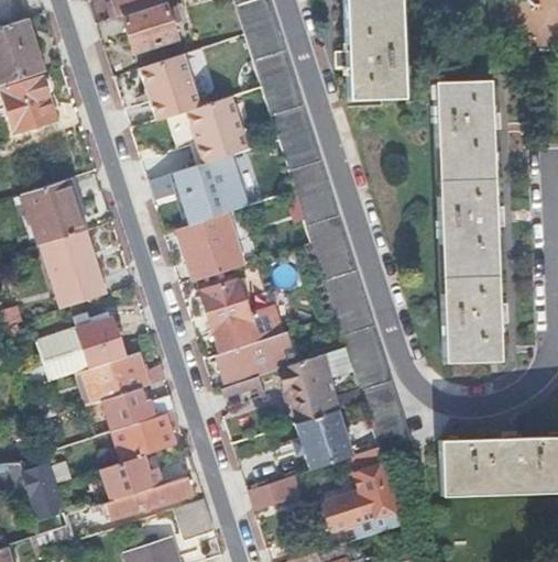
[(116,0),(121,14),(162,2),(161,0),(116,0)]
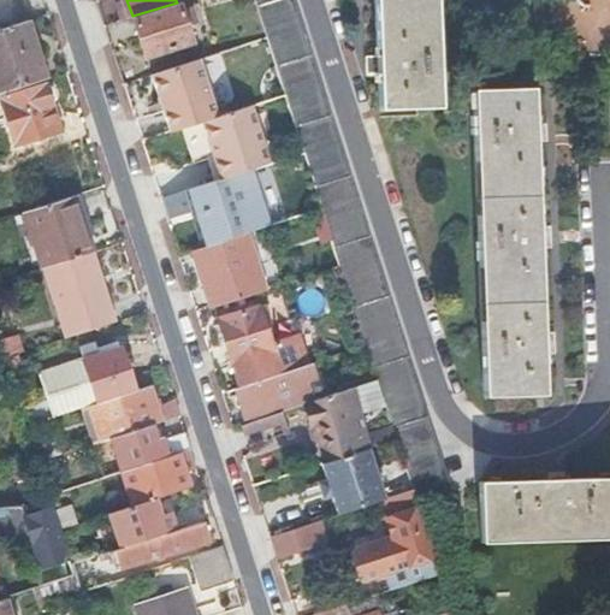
[(259,0),(271,35),(289,93),(307,151),(421,501),(455,490),(296,0),(259,0)]
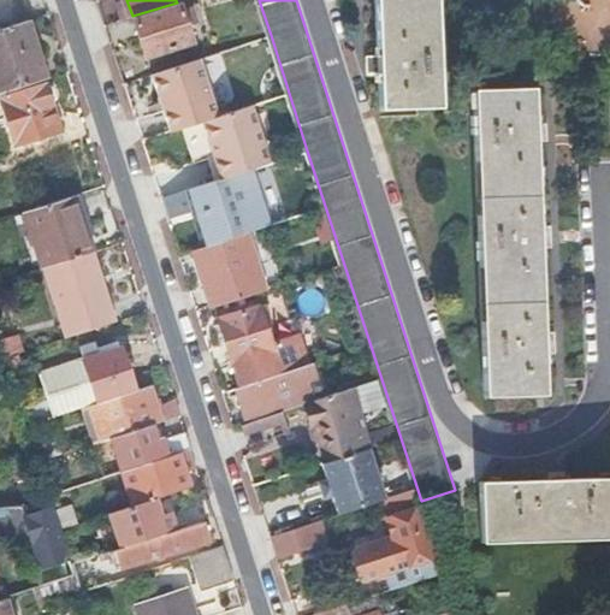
[(380,0),(384,107),(444,106),(440,0),(380,0)]
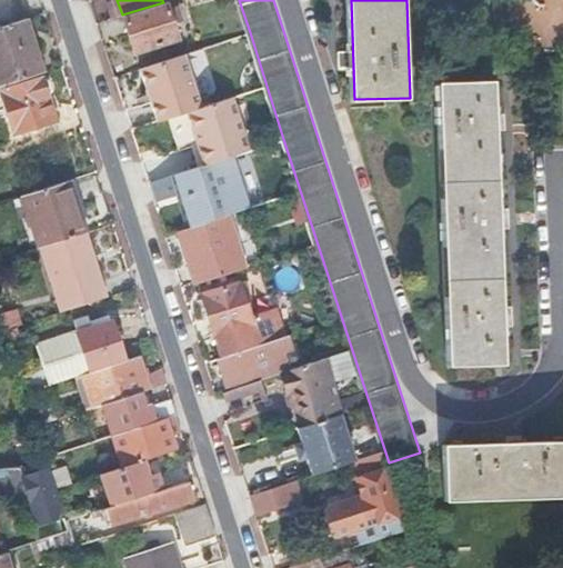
[(170,1),(127,15),(138,51),(181,39),(170,1)]
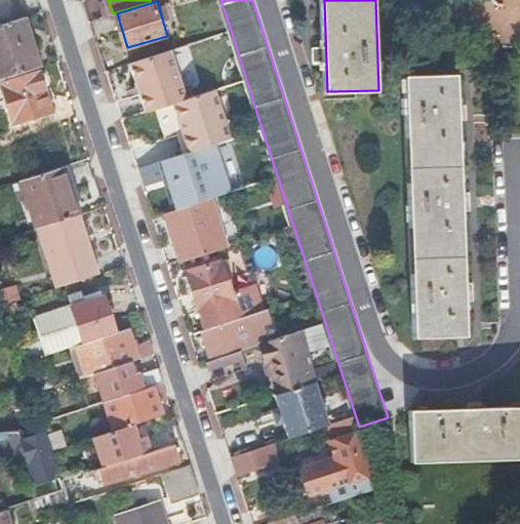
[(0,8),(0,25),(26,16),(21,3),(0,8)]
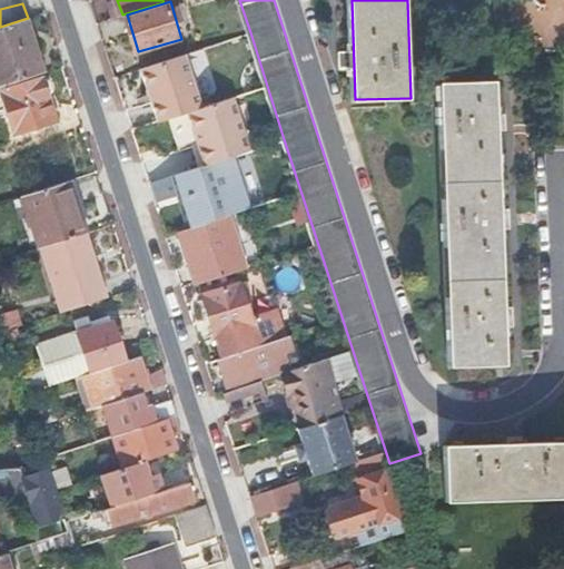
[(0,86),(46,71),(29,18),(28,18),(0,27),(0,86)]
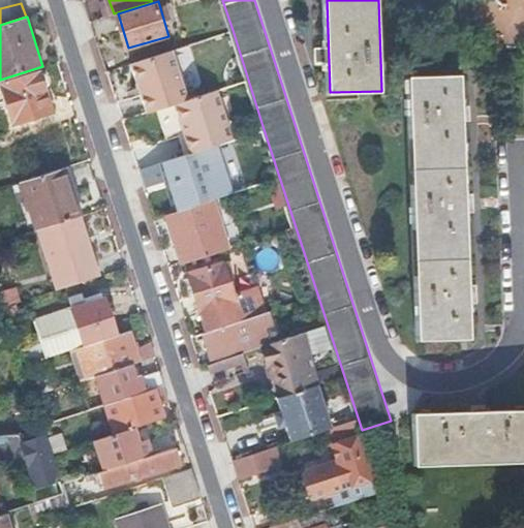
[(189,98),(174,50),(134,62),(150,111),(177,102),(189,98)]
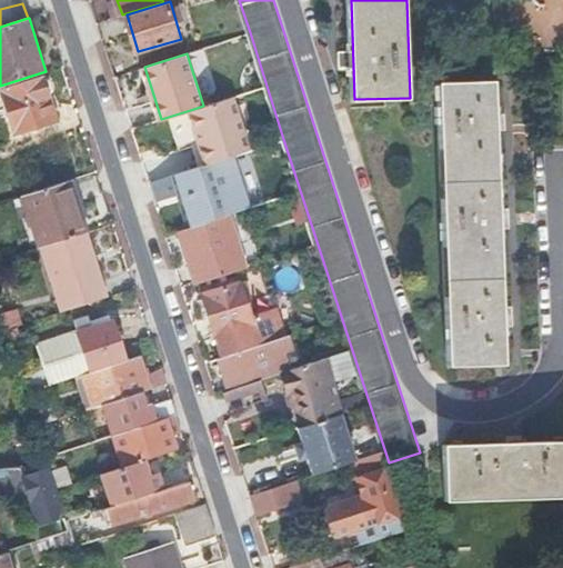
[(51,76),(4,90),(19,132),(61,118),(54,95),(58,95),(57,92),(58,88),(56,78),(52,78),(51,76)]
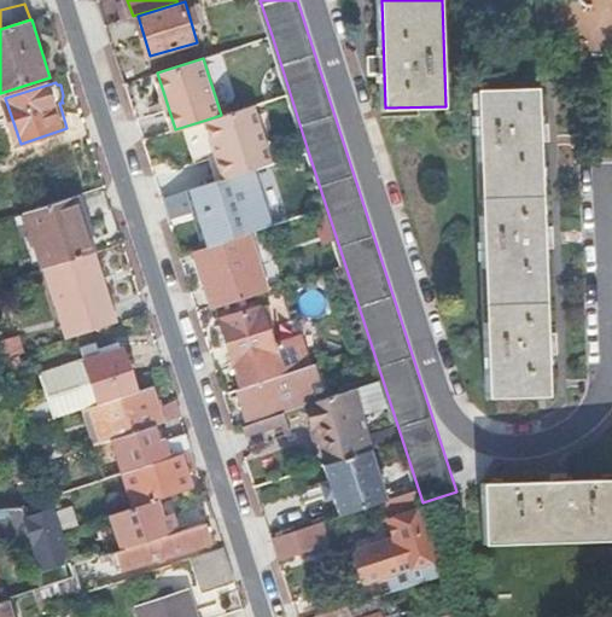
[(541,87),(479,88),(489,391),(549,389),(541,87)]
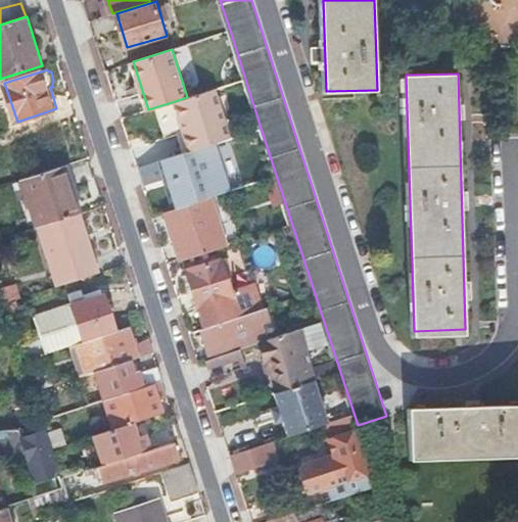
[(215,143),(232,137),(217,88),(187,97),(175,101),(190,150),(215,143)]
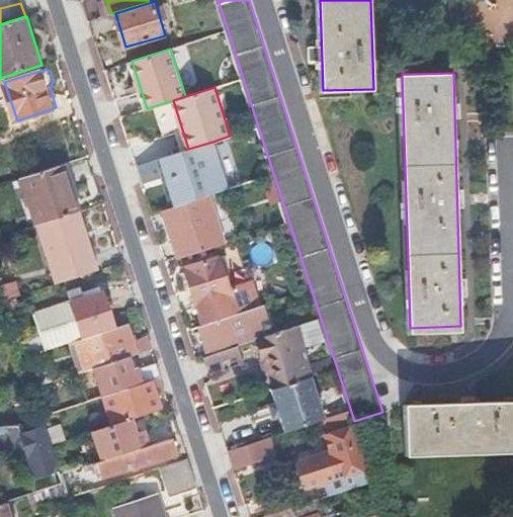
[(188,149),(139,165),(144,182),(163,176),(172,206),(175,205),(210,194),(228,189),(212,142),(188,149)]
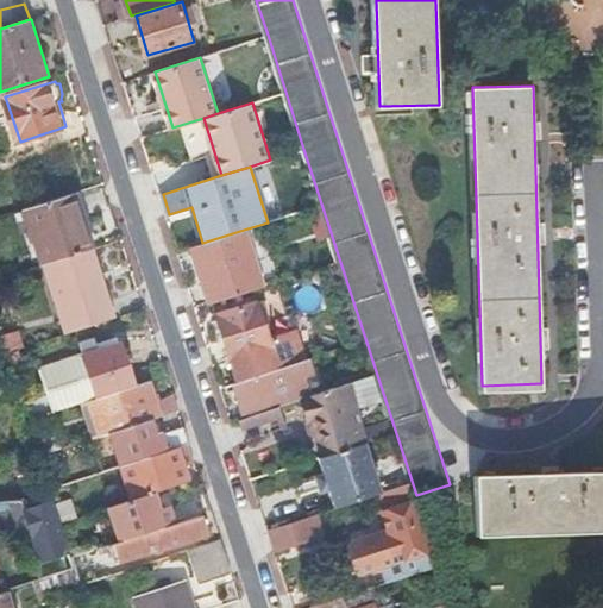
[(46,265),(48,264),(49,264),(96,249),(79,192),(31,207),(27,208),(46,265)]
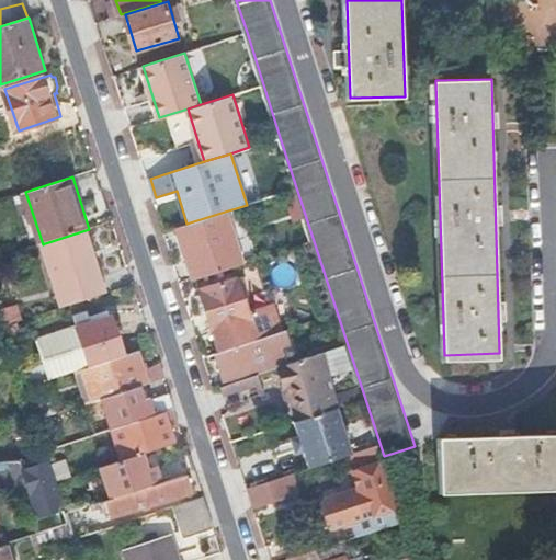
[(217,272),(245,263),(228,210),(190,223),(186,224),(190,230),(181,233),(194,277),(217,271),(217,272)]
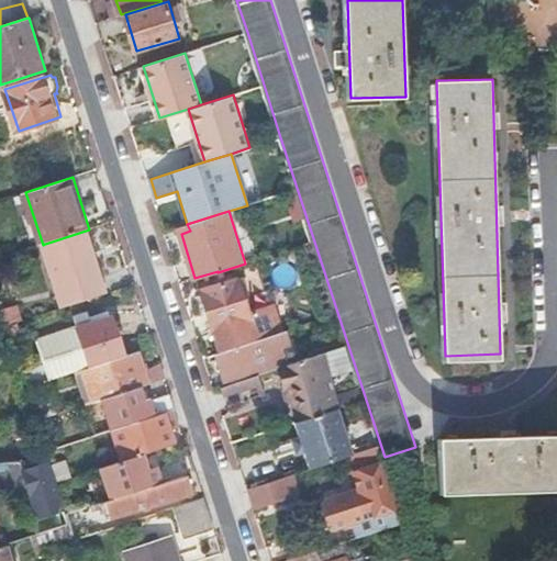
[(64,306),(109,292),(89,229),(45,244),(44,244),(64,306)]
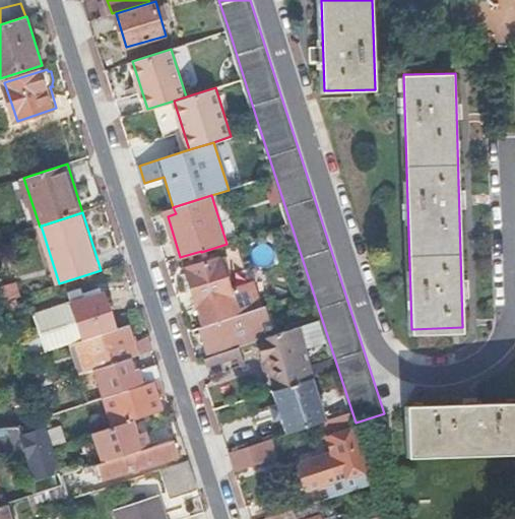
[(204,325),(262,306),(255,281),(231,289),(226,273),(231,272),(228,262),(226,256),(187,268),(199,306),(204,325)]
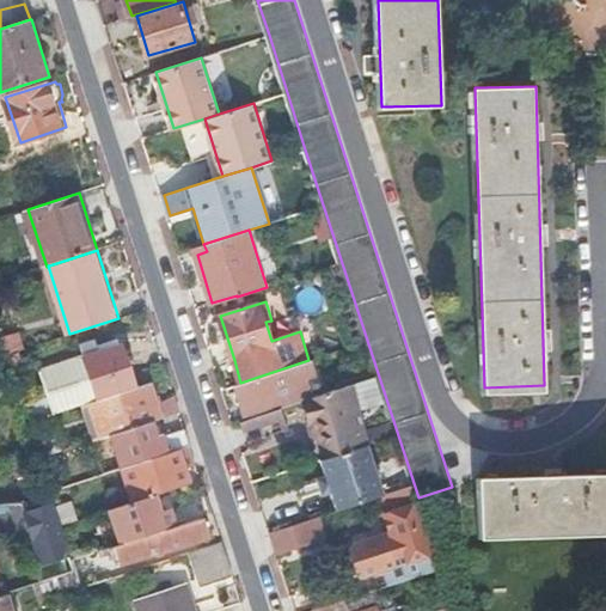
[(101,399),(108,397),(136,388),(122,344),(86,356),(101,399)]
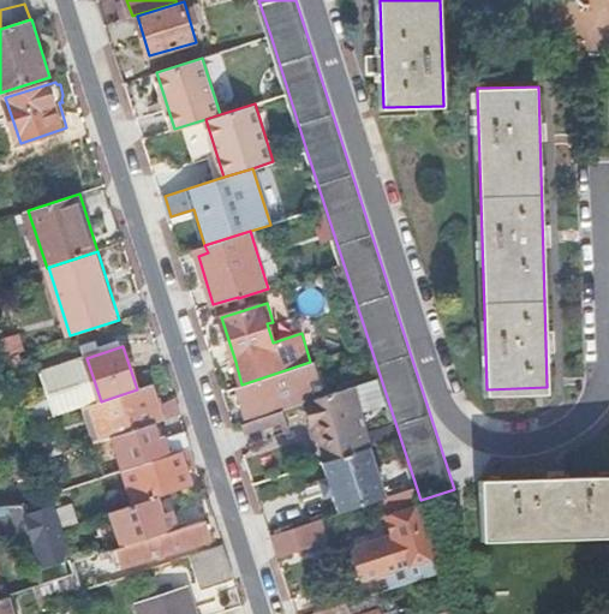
[(42,371),(57,416),(89,405),(101,401),(87,358),(42,371)]
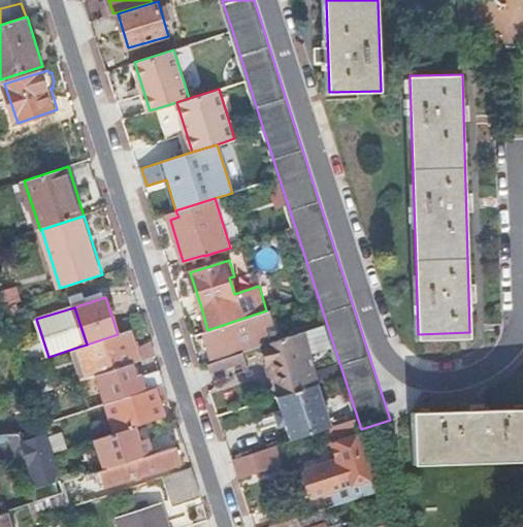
[(273,330),(266,310),(207,330),(204,331),(214,361),(257,347),(252,330),(261,328),(263,333),(273,330)]
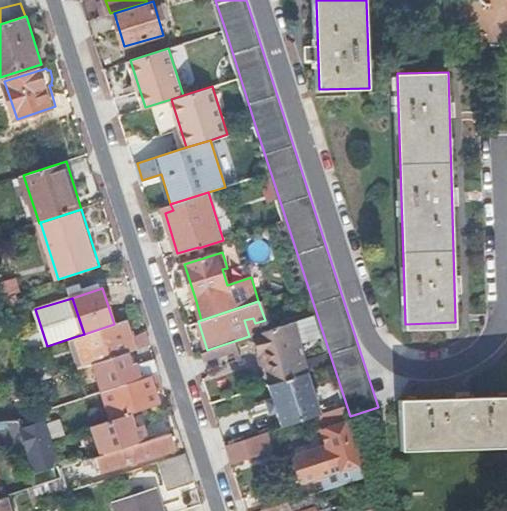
[(295,321),(297,331),(311,327),(314,338),(322,335),(315,314),(295,321)]
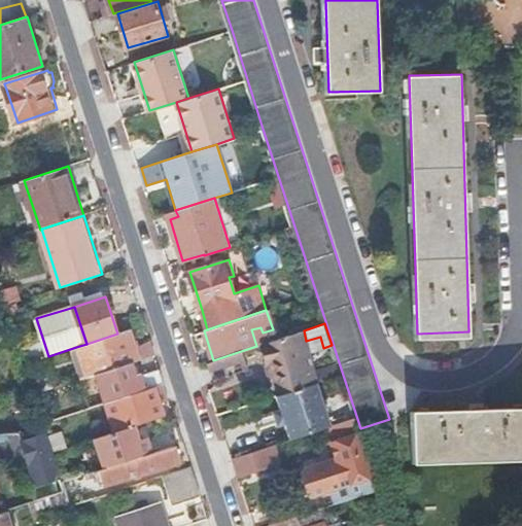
[(104,373),(133,362),(158,355),(152,340),(138,346),(132,329),(117,334),(93,342),(87,344),(76,347),(87,378),(97,375),(104,373)]
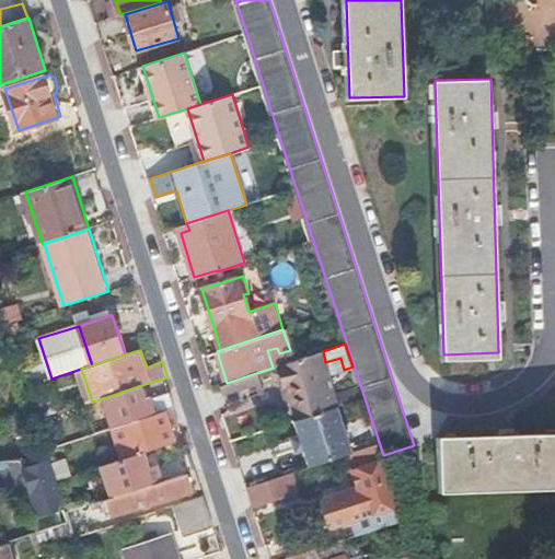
[(349,403),(363,397),(359,386),(335,395),(325,362),(323,351),(284,364),(291,386),(286,389),(287,392),(286,392),(287,398),(289,397),(290,399),(295,402),(300,418),(340,405),(349,403)]
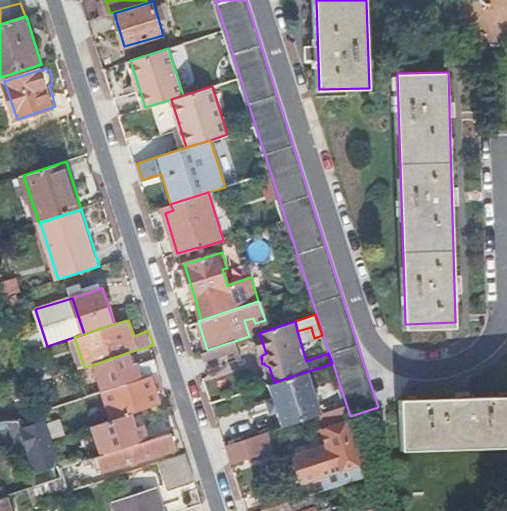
[(34,382),(34,384),(44,381),(33,350),(25,353),(34,382)]
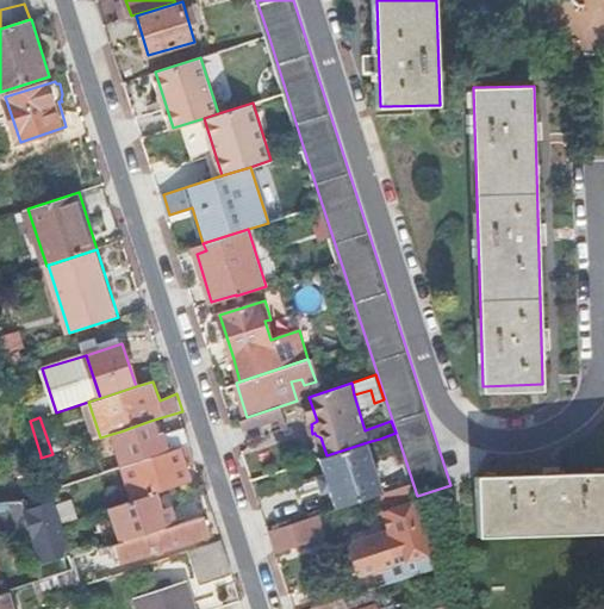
[(124,466),(125,466),(170,451),(193,443),(187,427),(164,434),(164,433),(159,434),(154,420),(120,432),(112,434),(124,466)]
